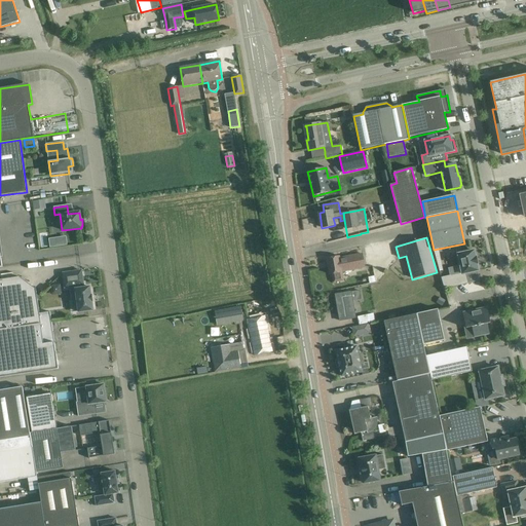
[(468,284),(466,273),(479,271),(477,265),(478,265),(476,257),(474,251),(456,255),(458,267),(460,266),(462,273),(442,278),(444,289),(468,284)]
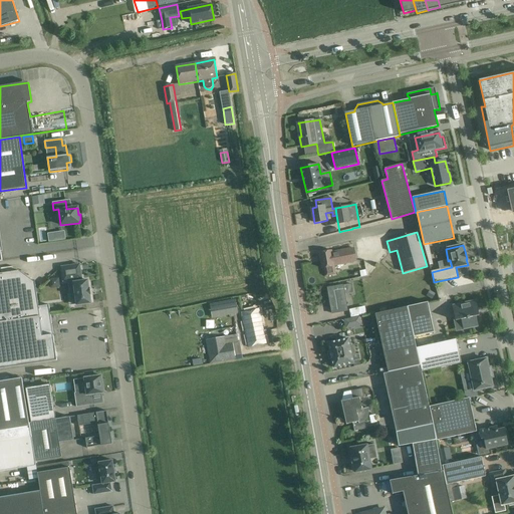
[(356,262),(353,249),(331,253),(331,251),(319,253),(322,268),(334,266),(356,262)]
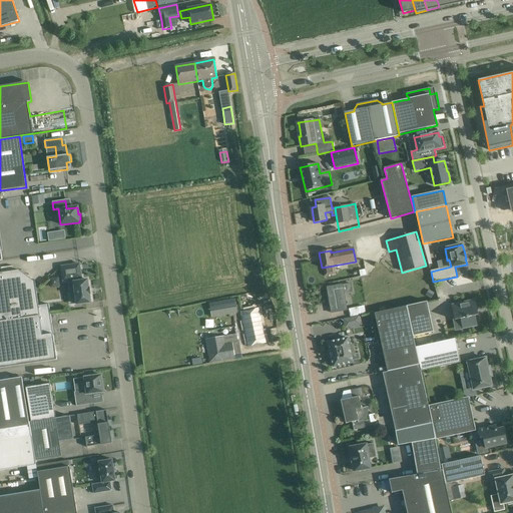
[(75,280),(75,282),(74,283),(77,305),(91,303),(88,281),(80,282),(80,279),(81,279),(79,265),(61,267),(63,281),(75,280)]
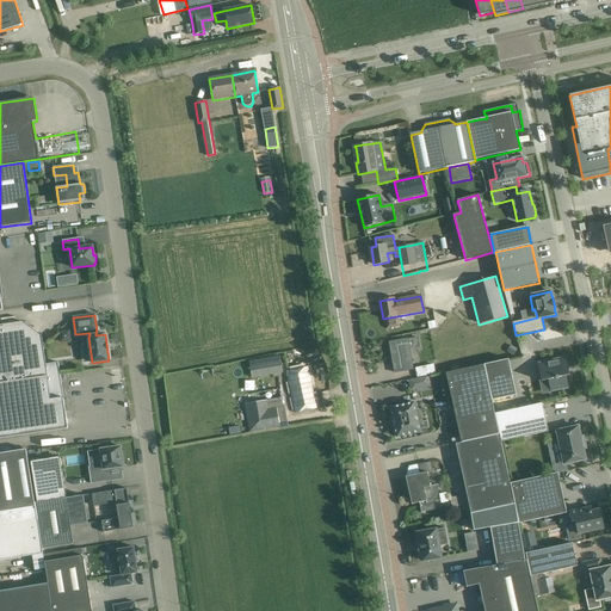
[(0,438),(68,429),(59,362),(45,364),(42,337),(23,322),(0,325),(0,438)]
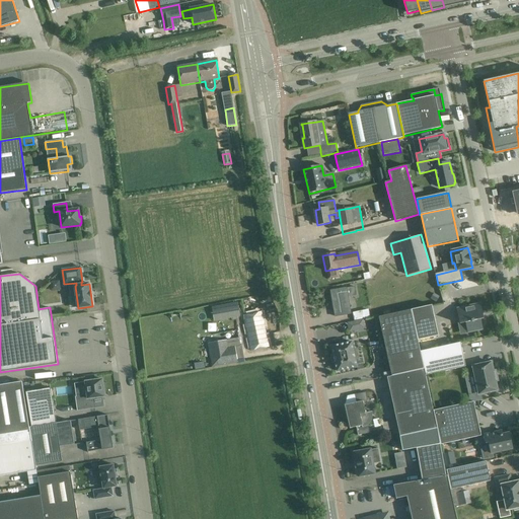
[(347,288),(330,291),(336,316),(351,314),(347,288)]
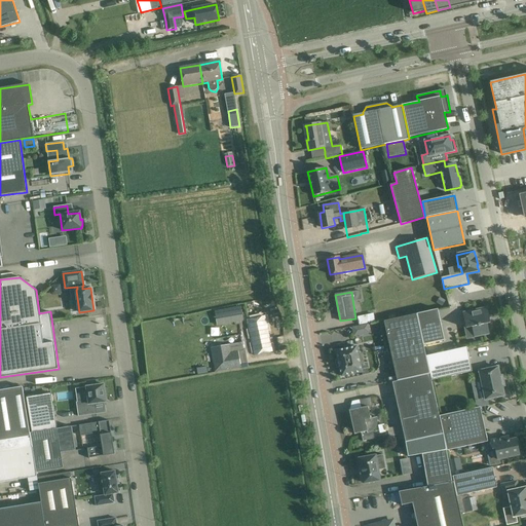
[(440,298),(437,303),(442,306),(445,301),(440,298)]
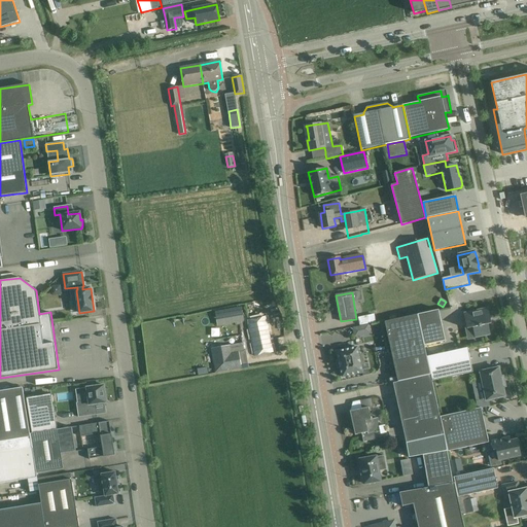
[(242,308),(215,312),(217,326),(244,322),(242,308)]
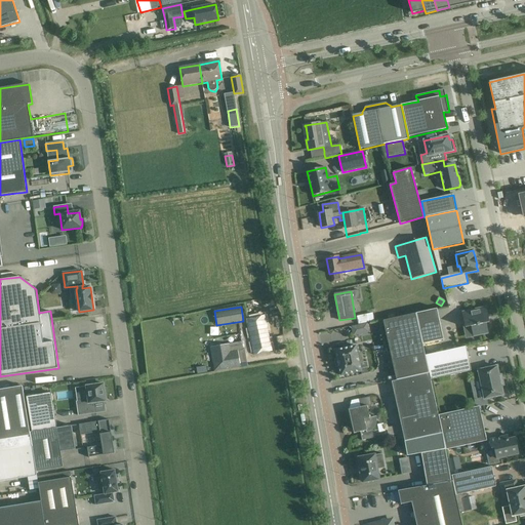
[(489,323),(486,307),(462,313),(466,328),(472,326),(474,336),(488,333),(486,323),(489,323)]
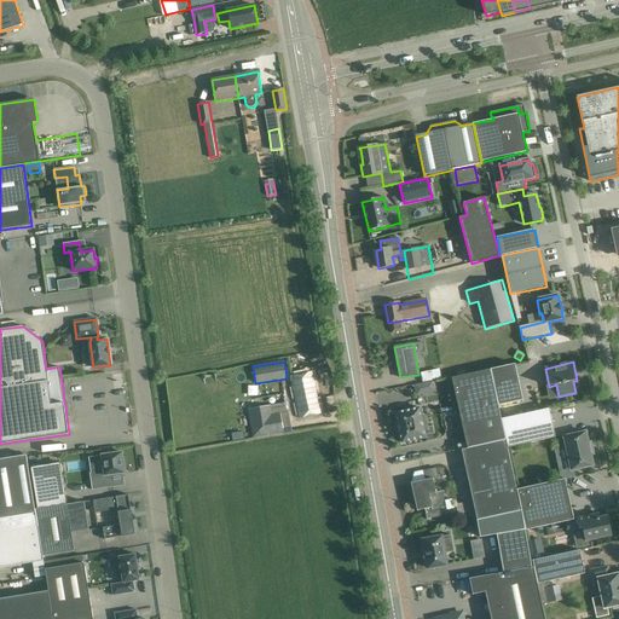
[(524,400),(515,364),(491,370),(498,406),(524,400)]
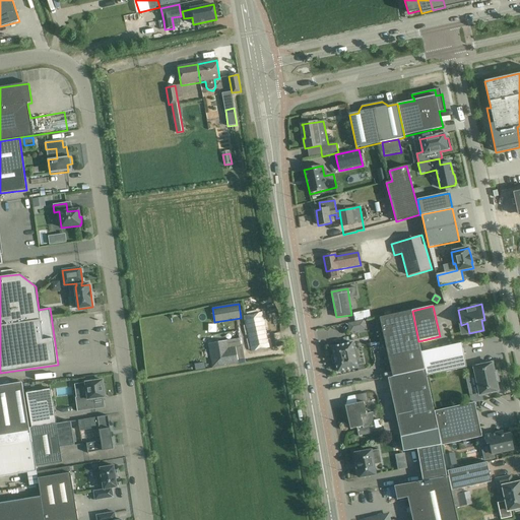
[(426,370),(418,341),(412,310),(380,317),(393,377),(426,370)]
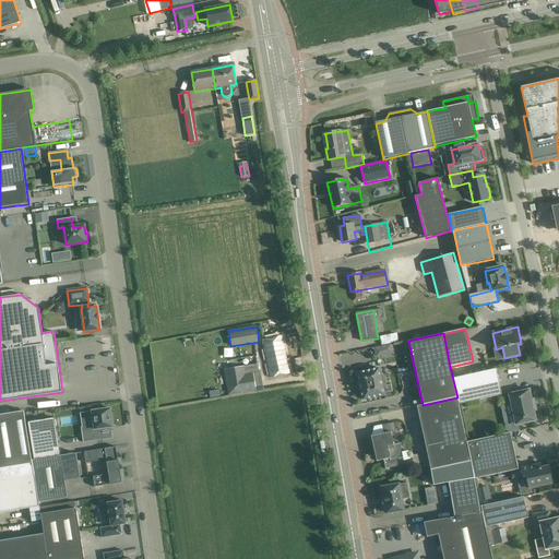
[(397,334),(380,337),(382,346),(399,343),(397,334)]
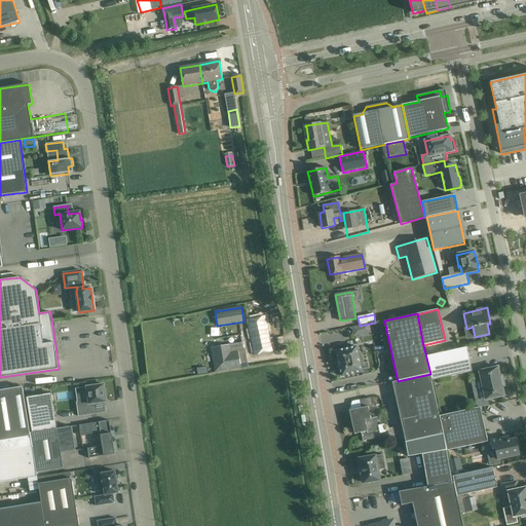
[(267,329),(265,317),(247,322),(252,341),(253,341),(254,344),(253,344),(256,357),(270,353),(267,338),(268,337),(266,329),(267,329)]
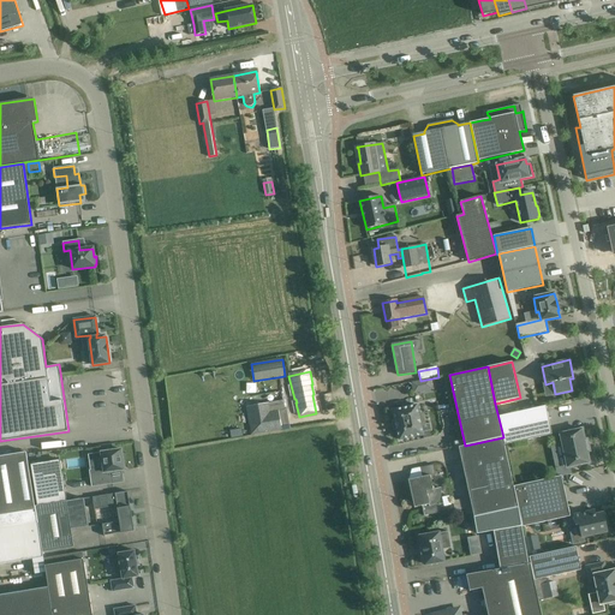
[(423,392),(431,390),(429,380),(421,381),(423,392)]
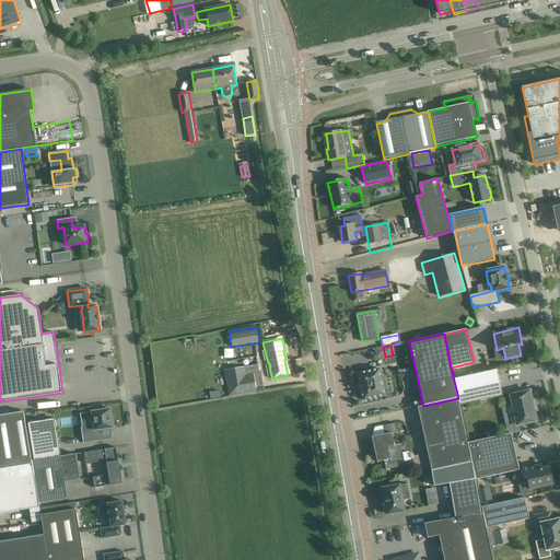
[(257,392),(254,374),(245,376),(244,368),(226,371),(231,396),(257,392)]
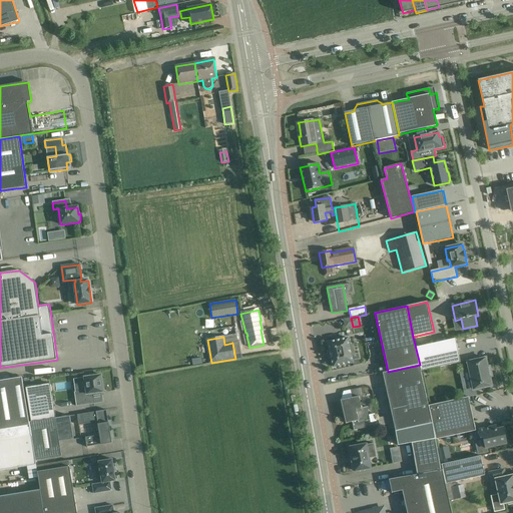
[(329,343),(328,343),(328,344),(333,366),(333,368),(335,367),(352,363),(352,364),(353,363),(353,362),(351,355),(355,355),(353,346),(350,347),(348,340),(348,339),(347,339),(329,343)]
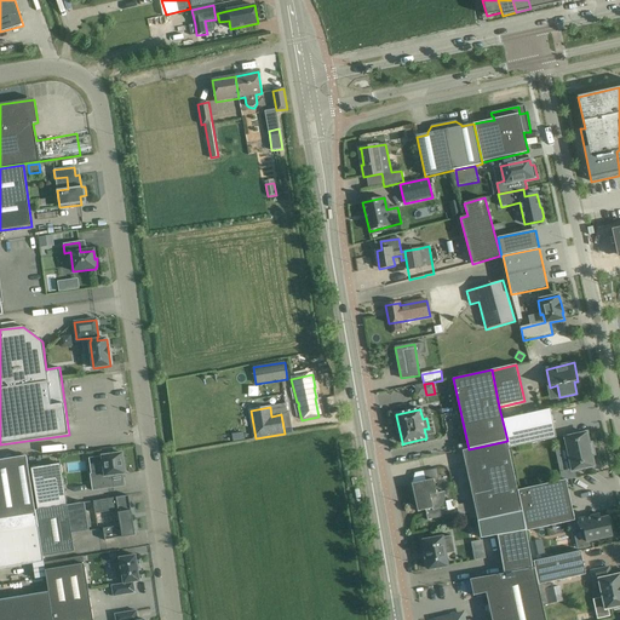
[(557,438),(551,409),(503,420),(509,449),(557,438)]
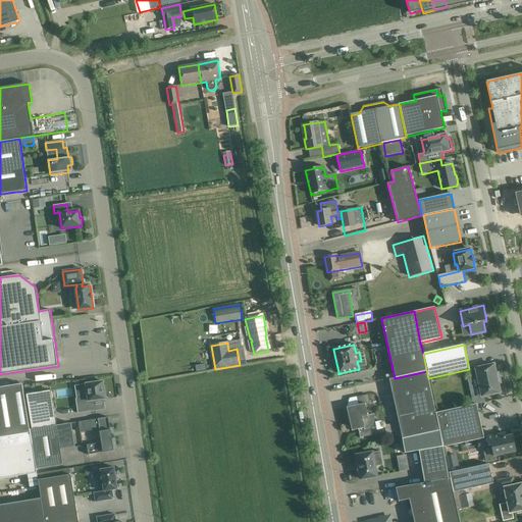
[(494,366),(494,365),(493,365),(477,368),(473,369),(475,378),(478,377),(482,396),(482,397),(483,397),(500,393),(501,393),(501,392),(500,392),(498,382),(499,382),(499,383),(501,383),(499,373),(497,374),(498,374),(497,375),(494,366)]
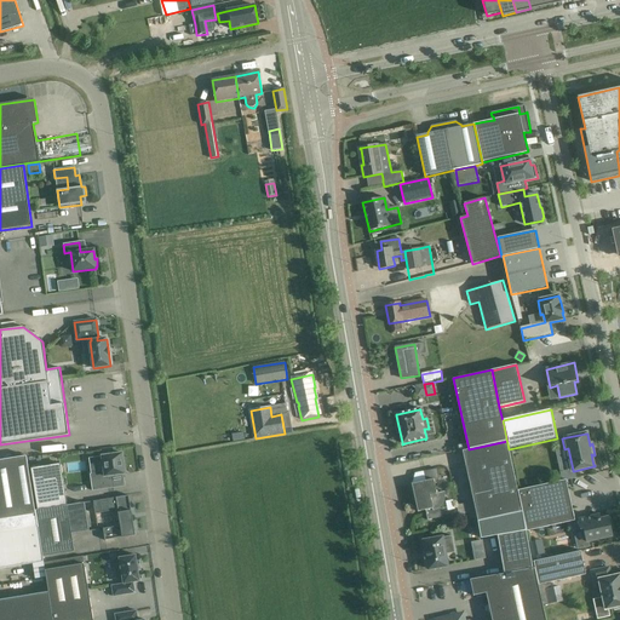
[(522,511),(507,441),(463,451),(478,522),(522,511)]
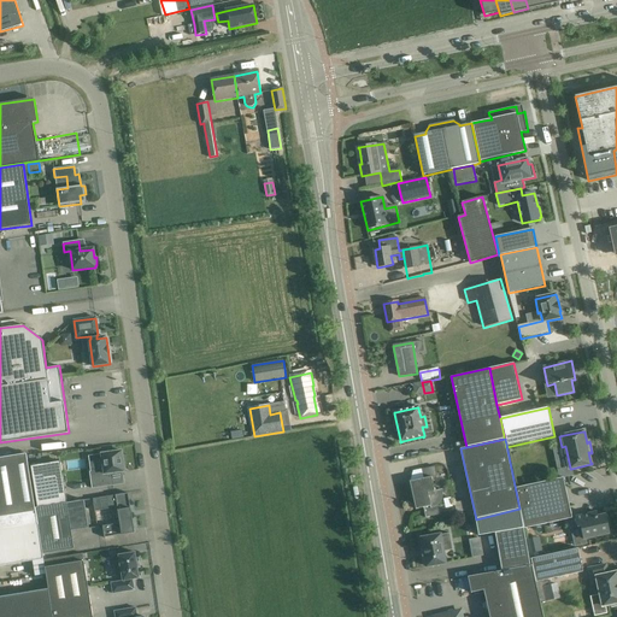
[(101,471),(101,470),(89,472),(92,489),(113,486),(112,476),(110,476),(110,474),(125,471),(122,451),(101,454),(104,471),(101,471)]
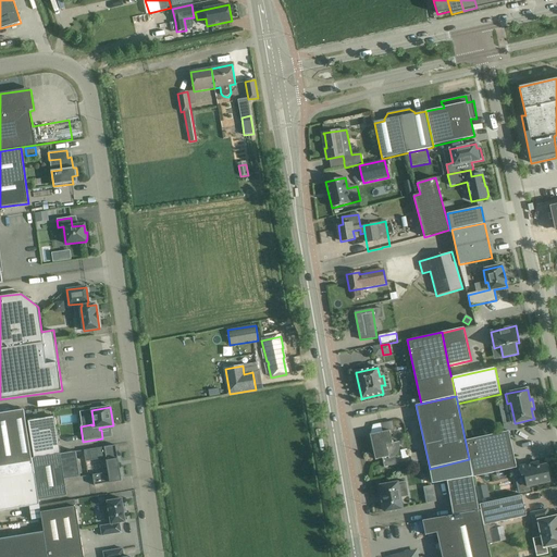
[(24,410),(0,413),(0,477),(34,472),(32,459),(24,412),(24,410)]
